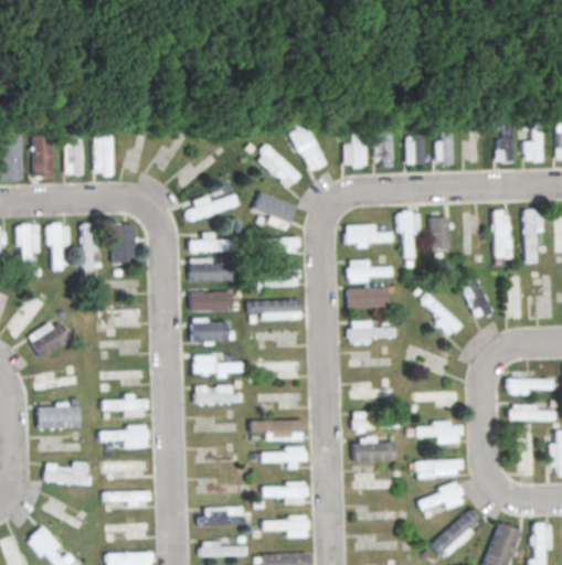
[(392,166),(392,121),(373,121),(373,166),(392,166)]
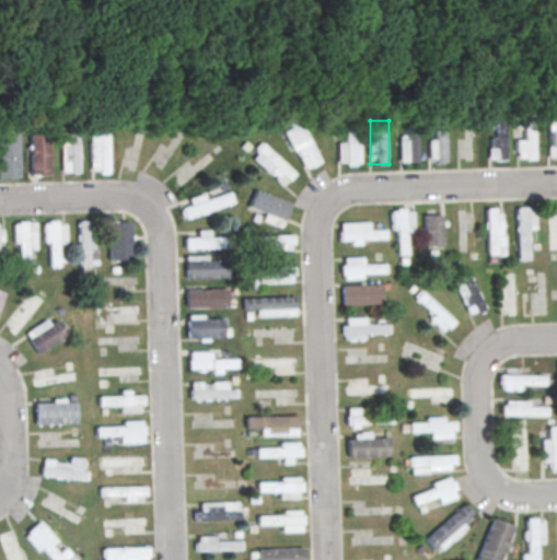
[(519,159),(536,159),(536,120),(526,120),(526,139),(519,139),(519,159)]
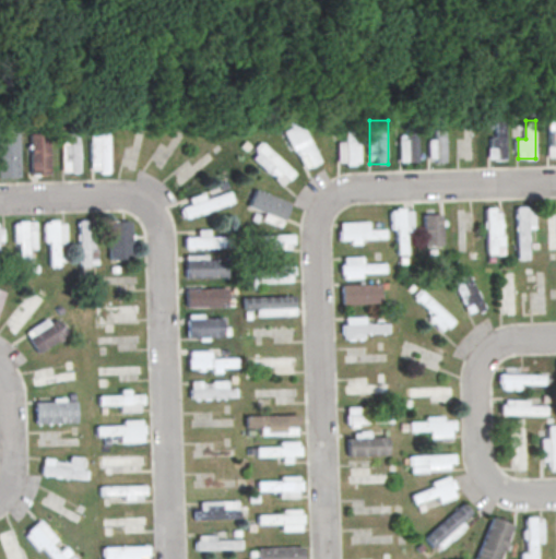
[(286,131),(305,169),(322,162),(303,122),(286,131)]
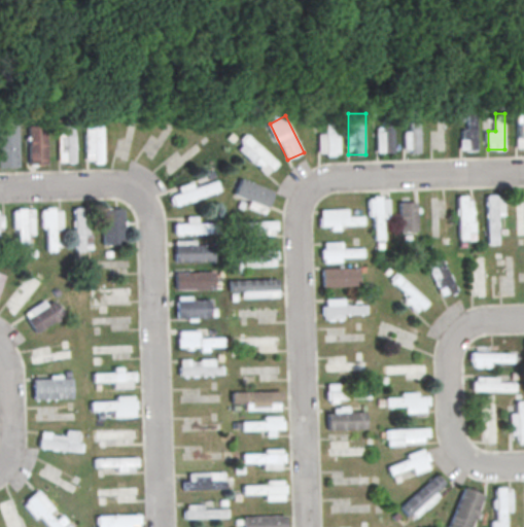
[(421,115),(411,115),(411,131),(407,131),(407,152),(421,152),(421,115)]
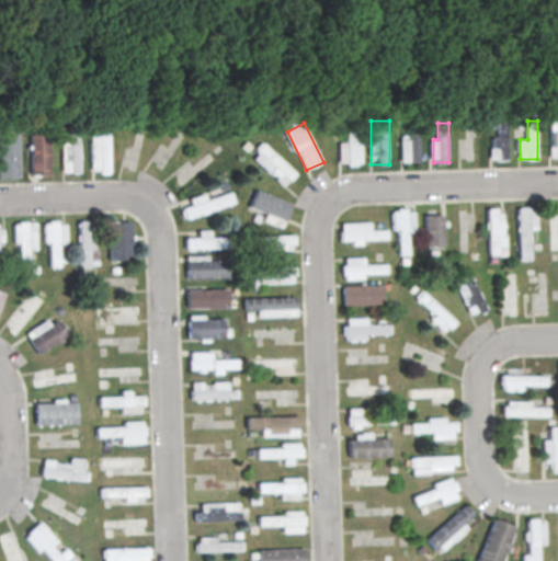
[(509,125),(497,125),(497,137),(492,137),(492,160),(509,160),(509,125)]
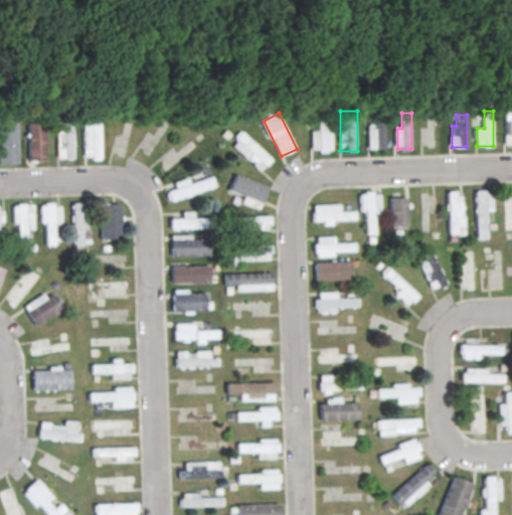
[(103,118),(86,118),(86,160),(103,160),(103,118)]
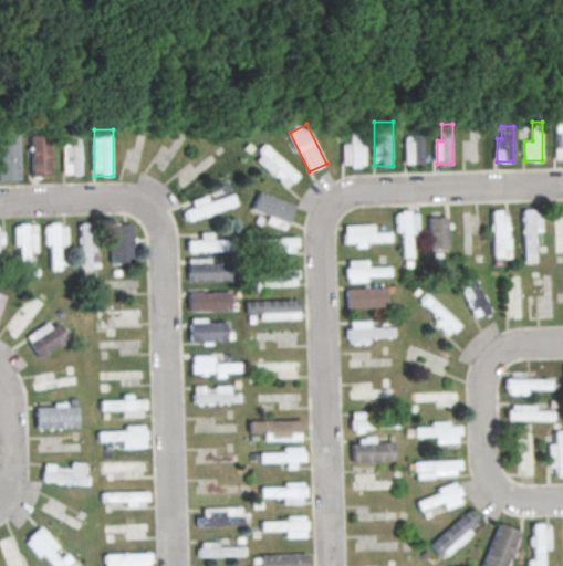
[(425,165),(425,130),(406,130),(406,165),(425,165)]
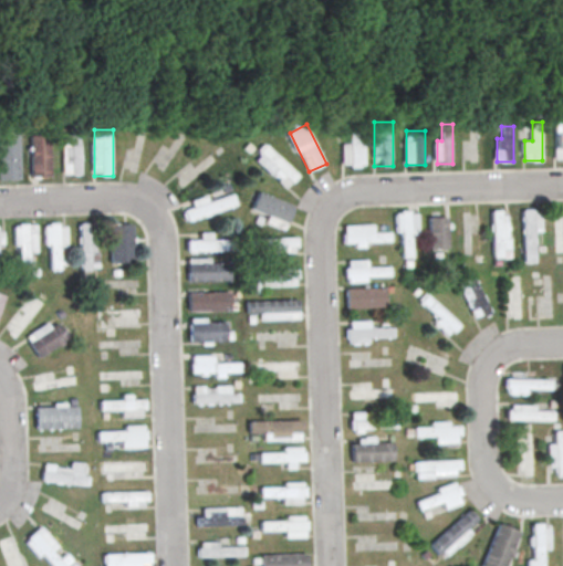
[(0,179),(22,179),(22,132),(0,132),(0,179)]
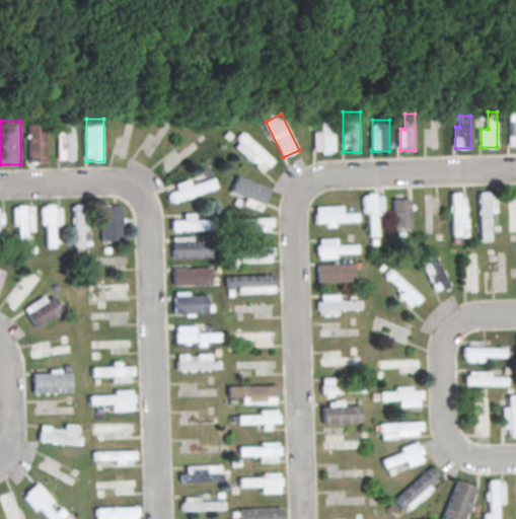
[(48,124),(30,124),(30,162),(48,162),(48,124)]
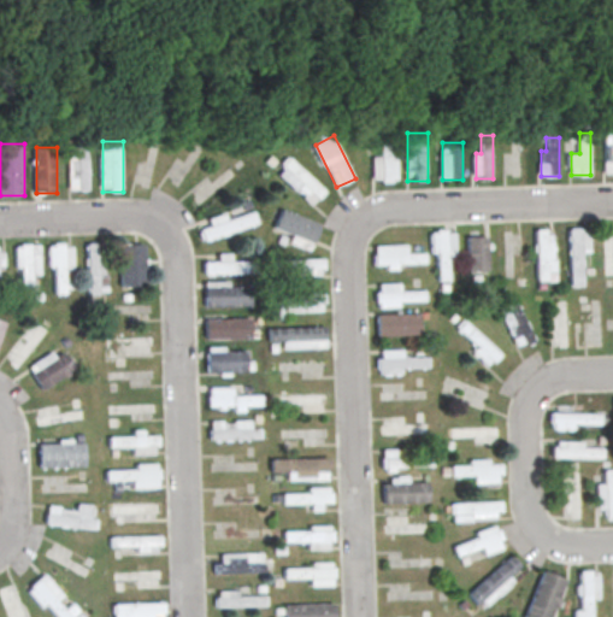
[(70,191),(89,191),(89,150),(70,150),(70,191)]
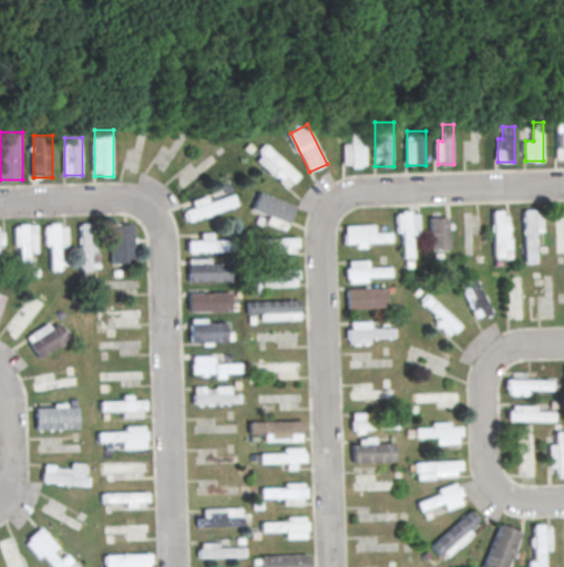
[(367,167),(367,138),(345,138),(345,167),(367,167)]
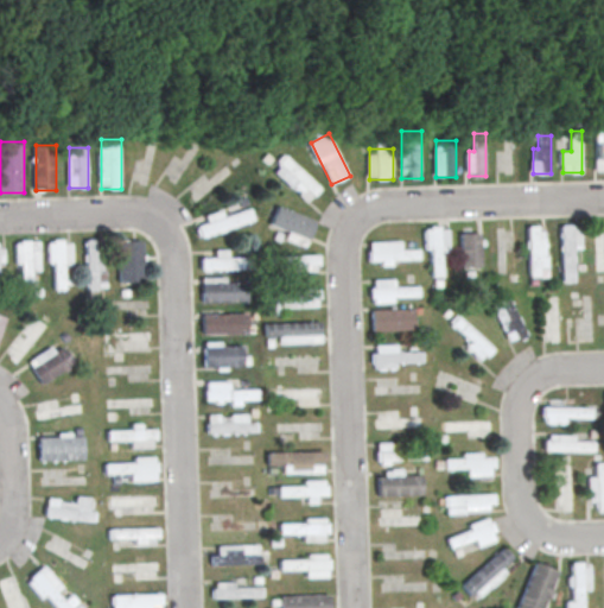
[(322,189),(290,157),(275,170),(309,203),(322,189)]
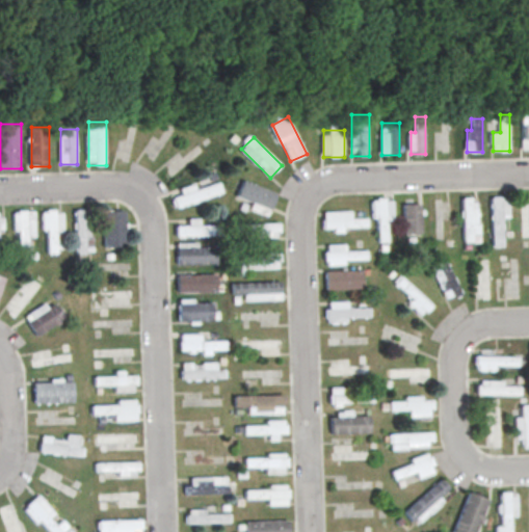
[(223,193),(219,179),(182,190),(183,195),(174,198),(177,209),(223,193)]
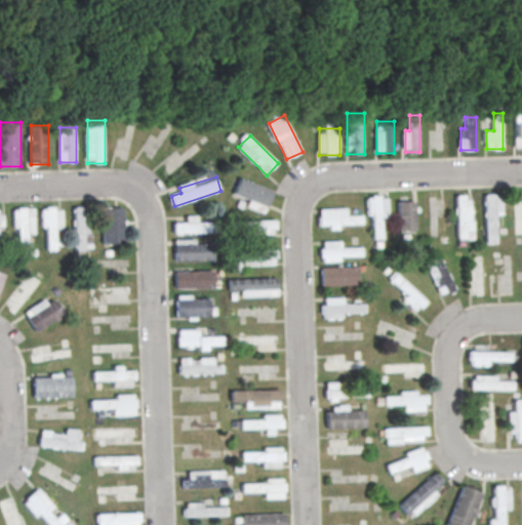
[(273,189),(238,178),(232,201),(267,211),(273,189)]
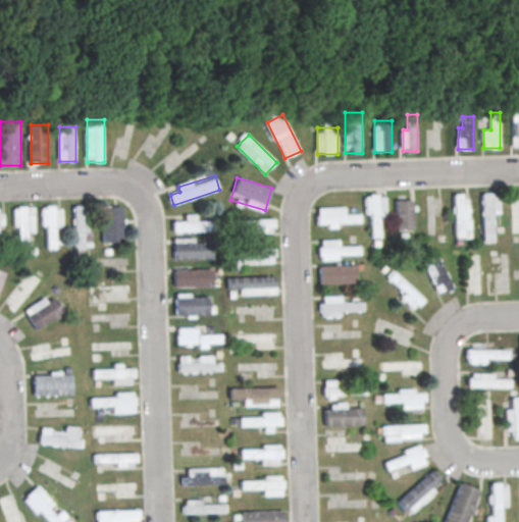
[(498,193),(483,193),(483,243),(498,243),(498,193)]
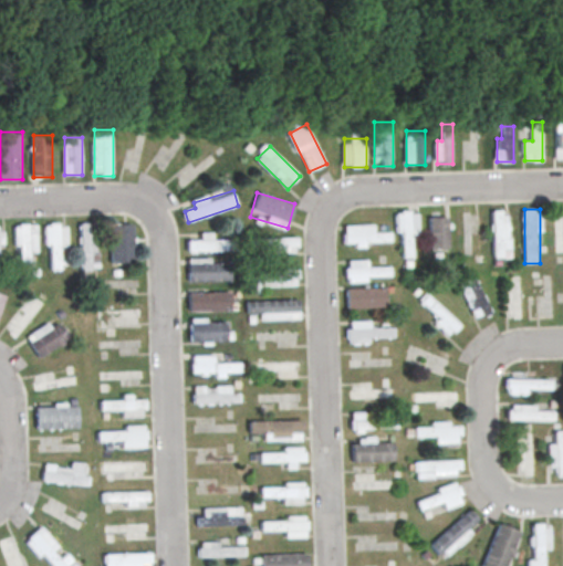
[(494,258),(511,258),(511,210),(494,210),(494,258)]
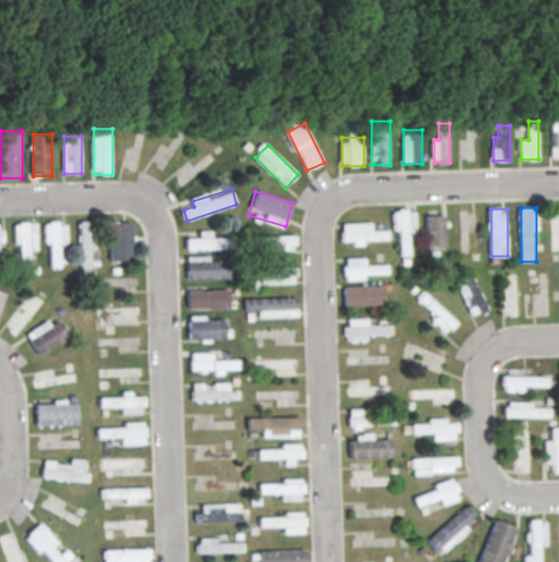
[(415,210),(397,210),(397,256),(415,256),(415,210)]
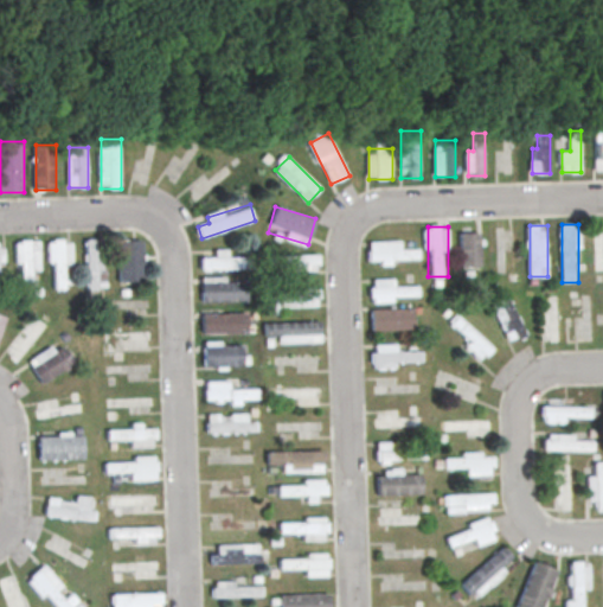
[(462,266),(483,266),(483,230),(462,230),(462,266)]
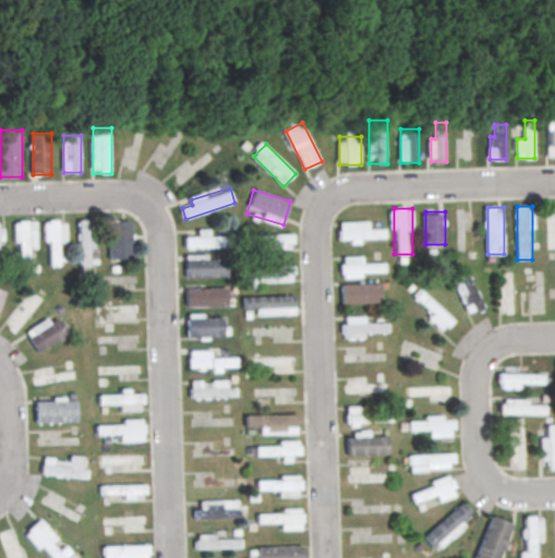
[(16,263),(38,263),(38,220),(16,220),(16,263)]
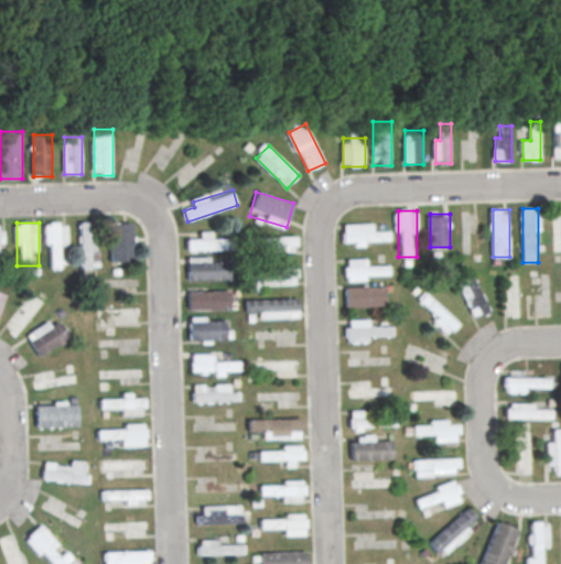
[(69,223),(46,223),(49,269),(64,269),(63,246),(69,246),(69,223)]
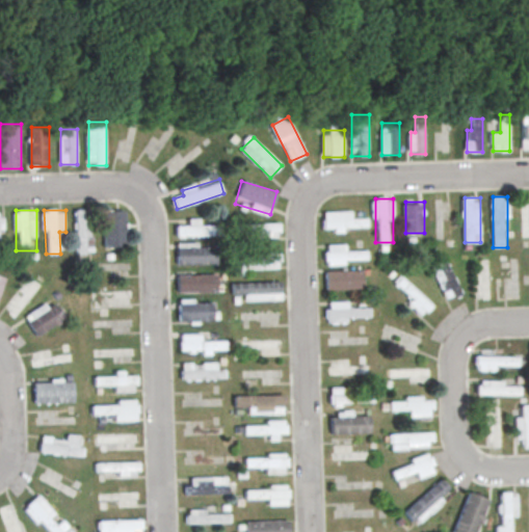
[(128,210),(106,210),(106,248),(128,248),(128,210)]
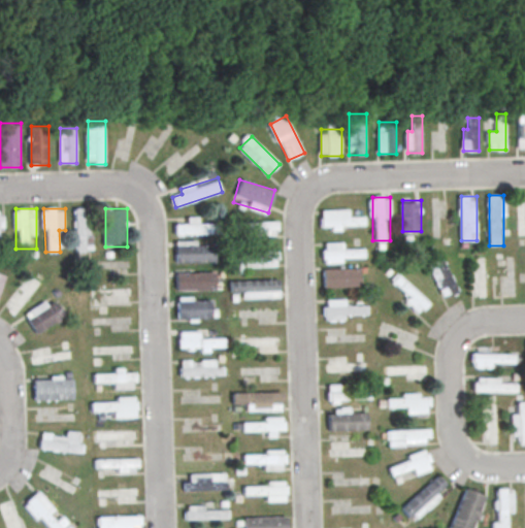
[(76,252),(93,252),(93,209),(76,209),(76,252)]
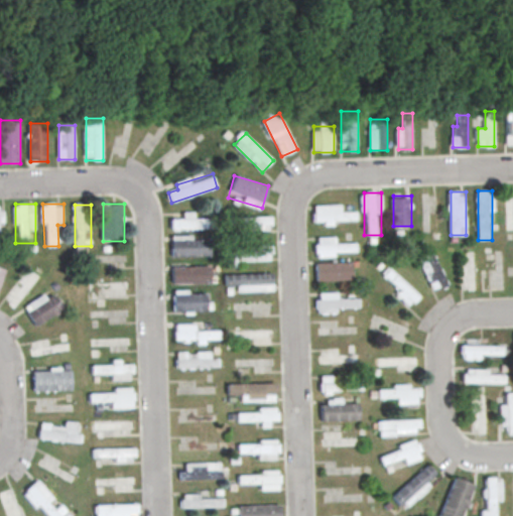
[(314,206),(314,224),(357,224),(357,206),(314,206)]
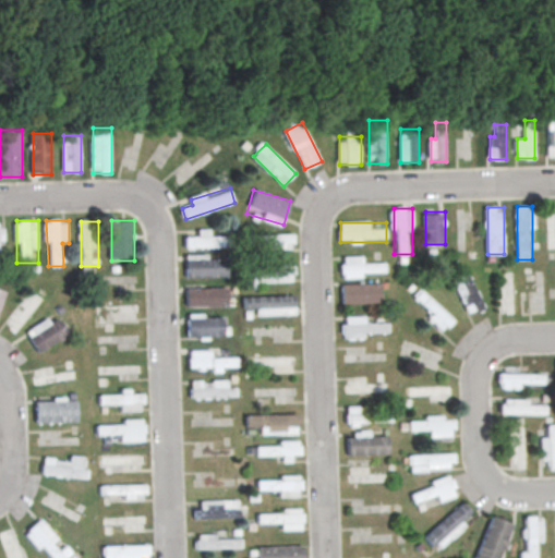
[(213,230),(197,230),(197,237),(185,237),(185,249),(230,249),(230,237),(213,237),(213,230)]
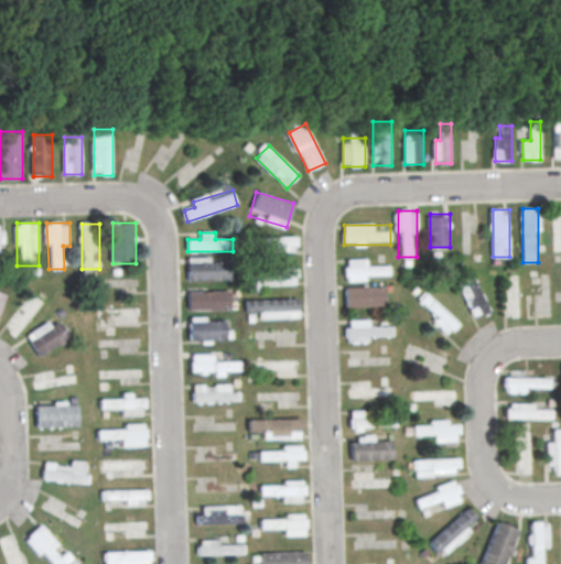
[(272,237),(272,251),(299,251),(299,237),(272,237)]
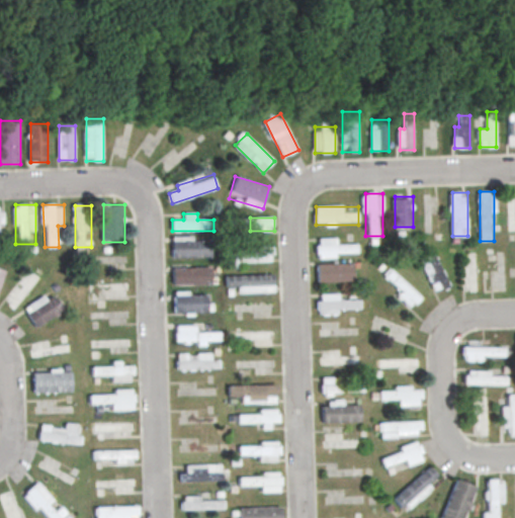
[(174,257),(211,257),(211,237),(174,237),(174,257)]
